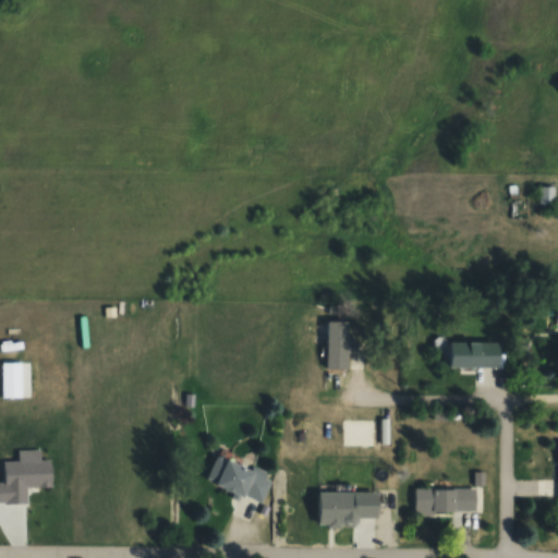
[(553,187),(540,187),(540,204),(553,204),(553,187)]
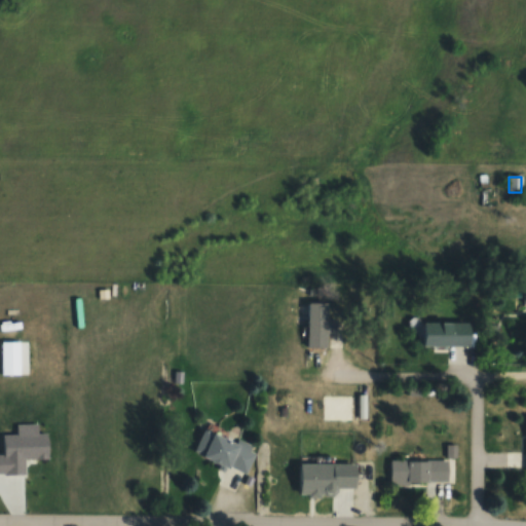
[(328,303),(307,303),(307,347),(327,347),(327,332),(337,332),(337,321),(328,321),(328,303)]
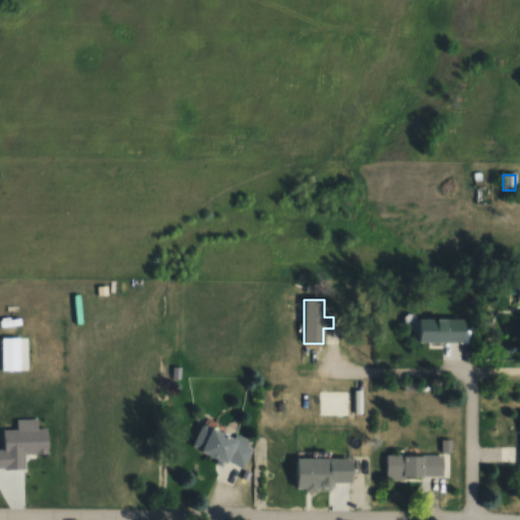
[(417,342),(467,342),(467,319),(417,319),(417,342)]
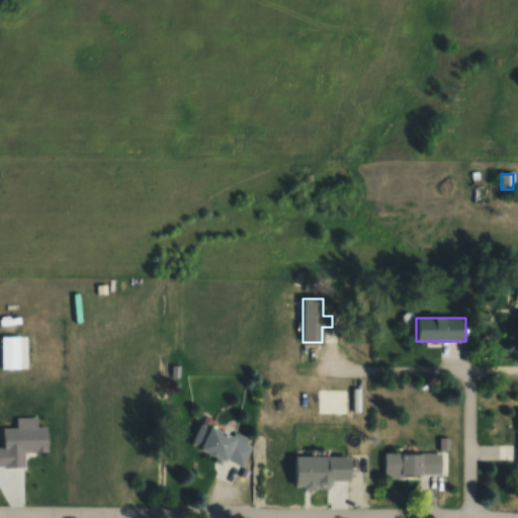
[(201,420),(191,443),(241,465),(252,441),(201,420)]
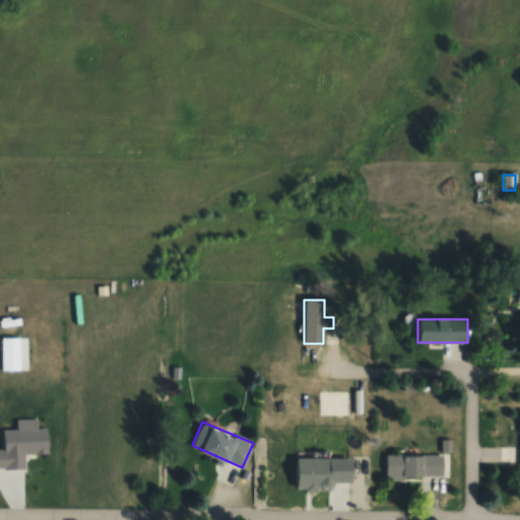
[(386,476),(442,476),(442,453),(386,453),(386,476)]
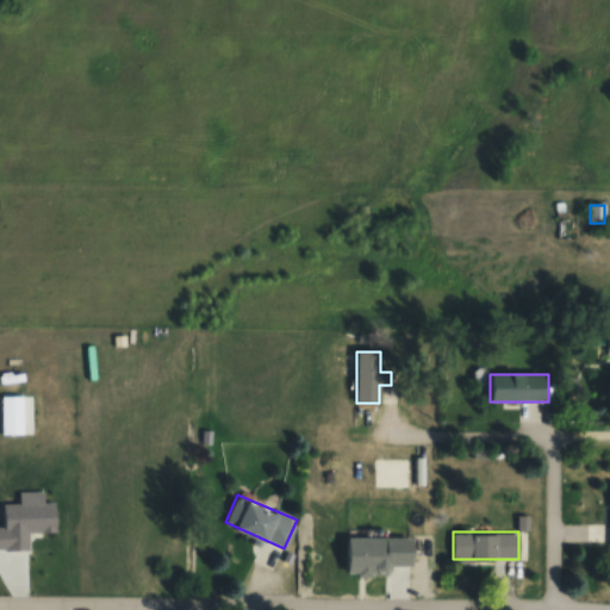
[(414,571),(414,536),(348,536),(348,571),(414,571)]
